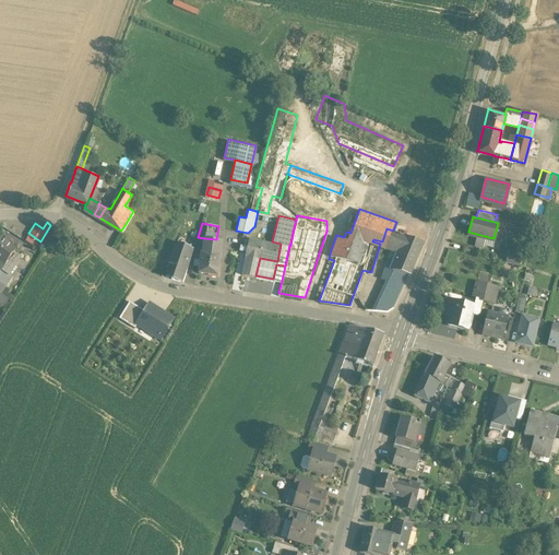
[(393,231),(387,228),(382,241),(391,245),(399,248),(395,259),(413,264),(423,243),(393,231)]
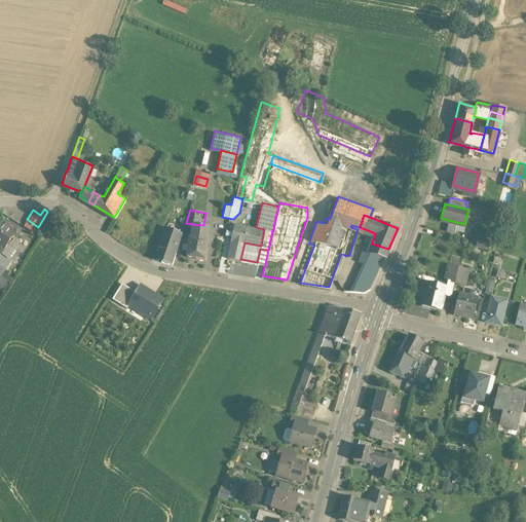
[(71,225),(66,220),(61,226),(66,231),(71,225)]
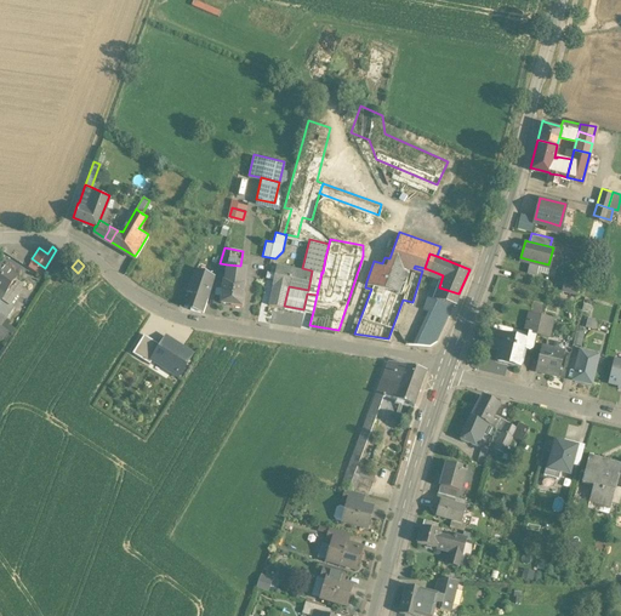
[(539,262),(529,260),(527,269),(536,272),(539,262)]
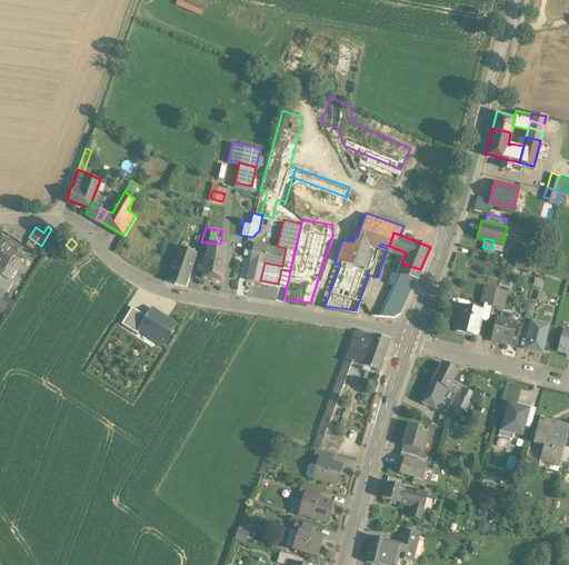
[(16,251),(0,240),(0,270),(1,273),(16,251)]
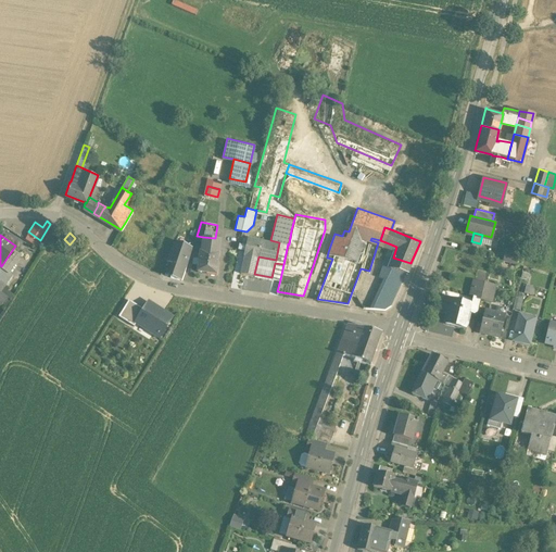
[(270,240),(248,236),(243,252),(244,253),(240,271),(254,274),(258,256),(276,260),(279,242),(270,240)]
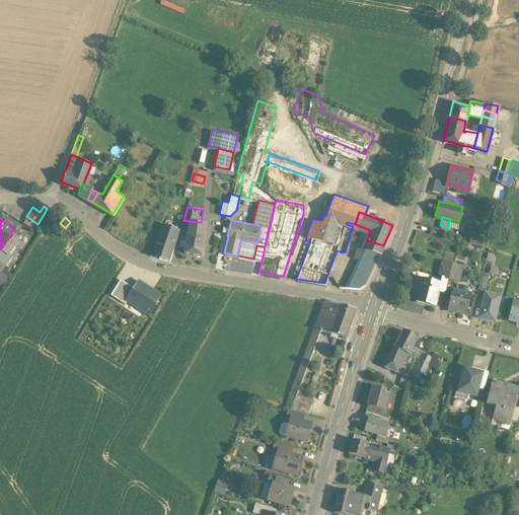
[(201,222),(190,221),(188,233),(204,235),(205,223),(201,222)]
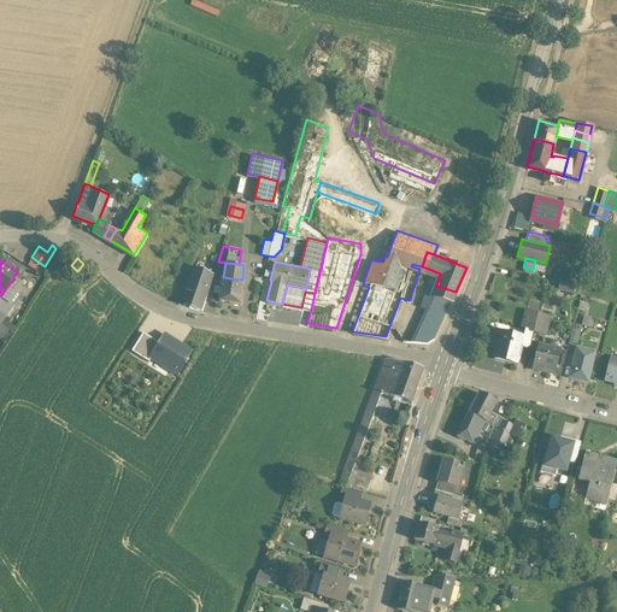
[(213,272),(194,265),(184,287),(189,288),(194,289),(189,304),(201,307),(207,289),(213,272)]
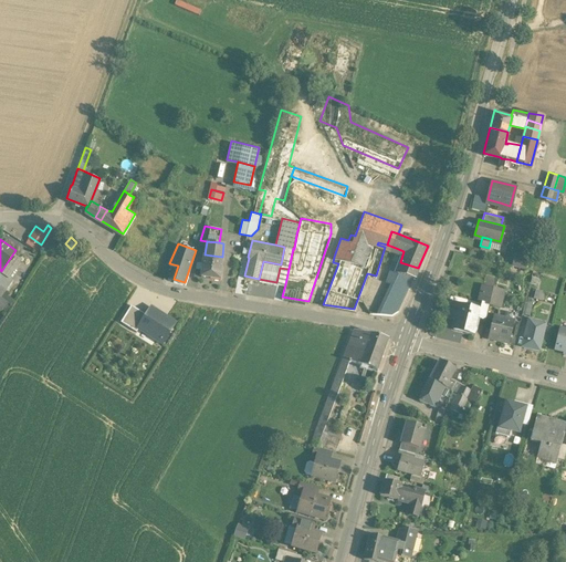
[(396,248),(389,269),(397,271),(400,262),(404,251),(396,248)]
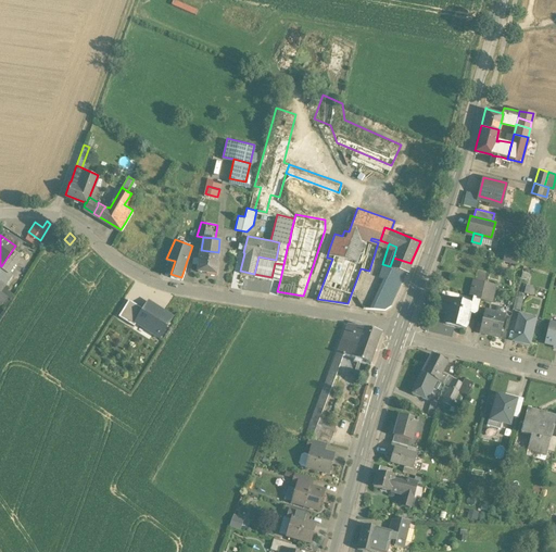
[(21,251),(15,248),(1,266),(8,271),(21,251)]
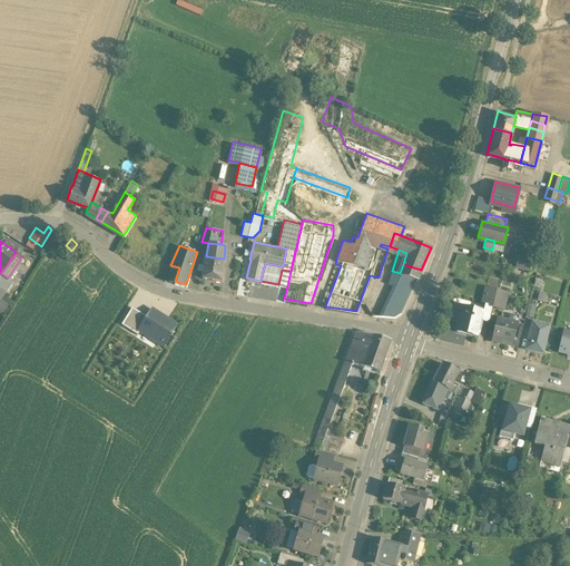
[(532,257),(518,254),(516,264),(530,267),(532,257)]
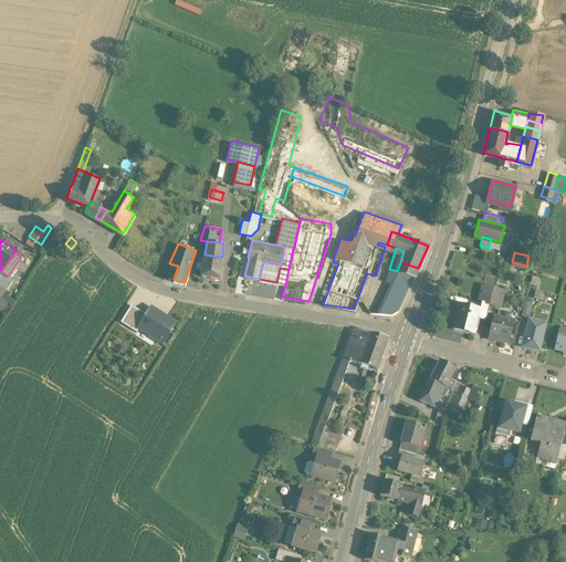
[(205,255),(203,255),(201,273),(219,277),(222,257),(205,255)]
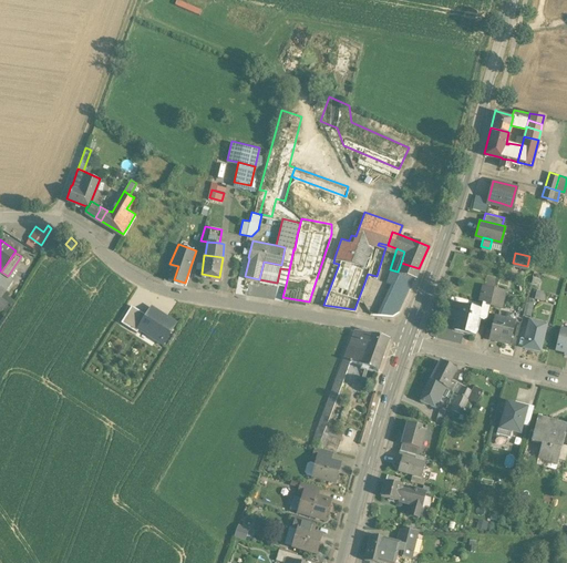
[(419,268),(401,263),(398,272),(414,276),(415,277),(419,268)]
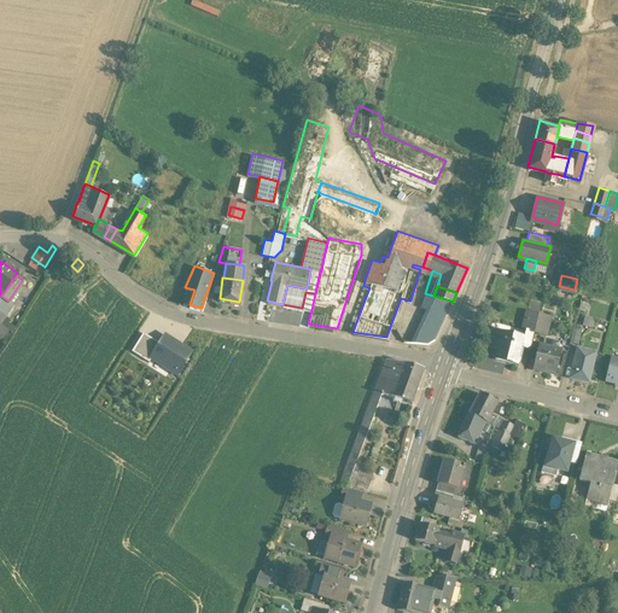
[(315,293),(305,292),(302,308),(312,310),(315,293)]
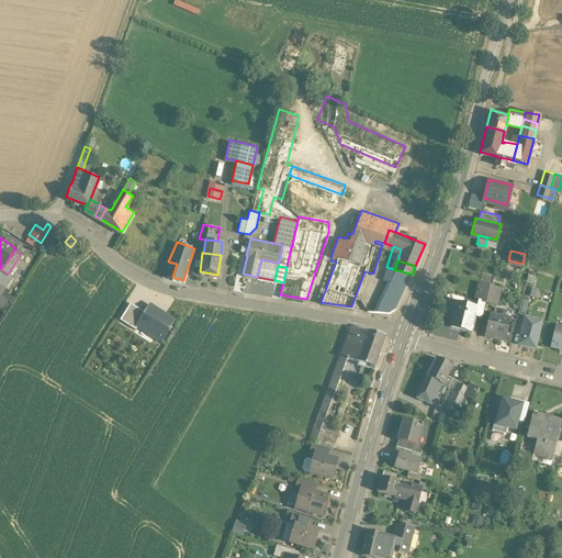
[(394,269),(386,267),(372,310),(389,311),(395,307),(411,274),(394,269)]
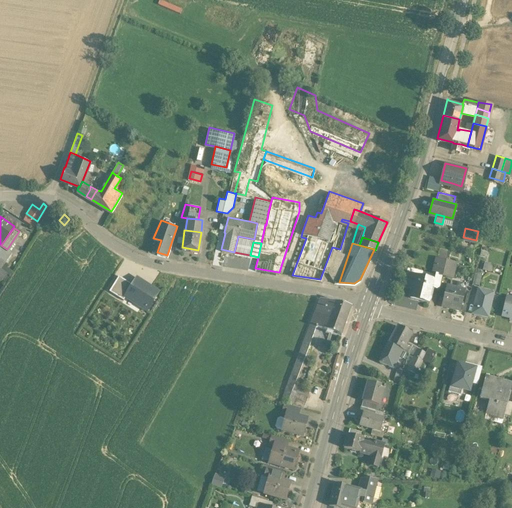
[(0,244),(0,256),(5,260),(11,252),(0,244)]
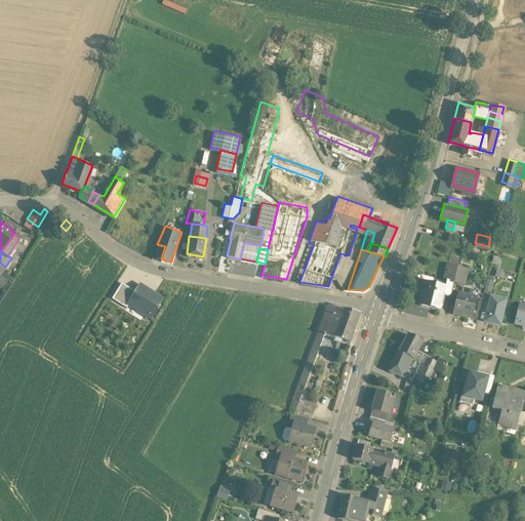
[(448,259),(458,263),(461,252),(451,250),(448,259)]
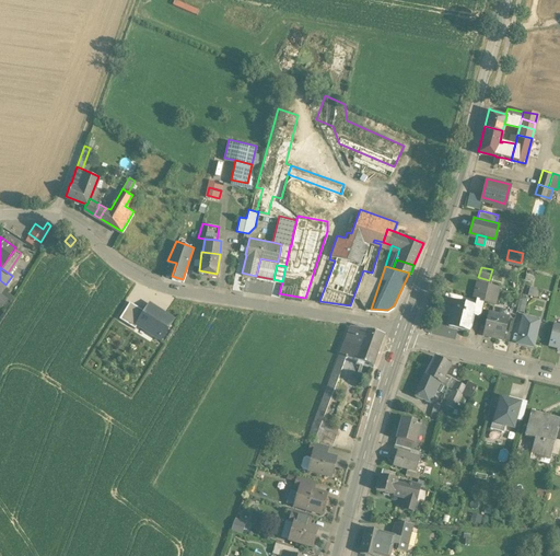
[(476,297),(483,299),(487,285),(488,282),(475,280),(471,296),(476,297)]
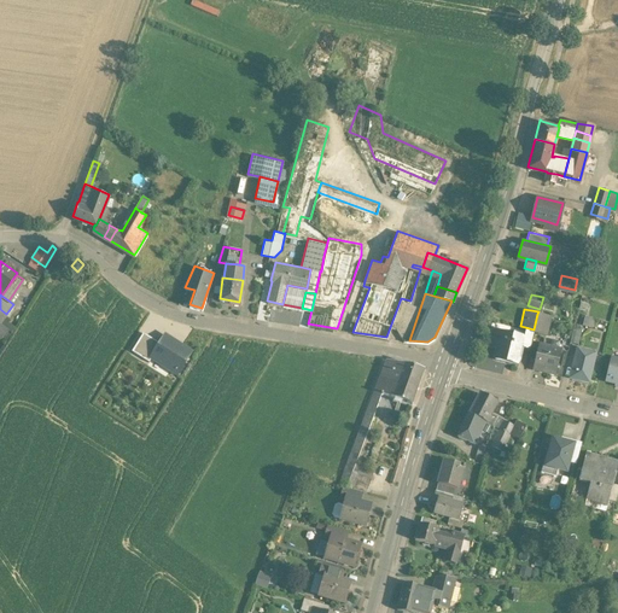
[(594,315),(584,313),(582,322),(593,325),(594,315)]
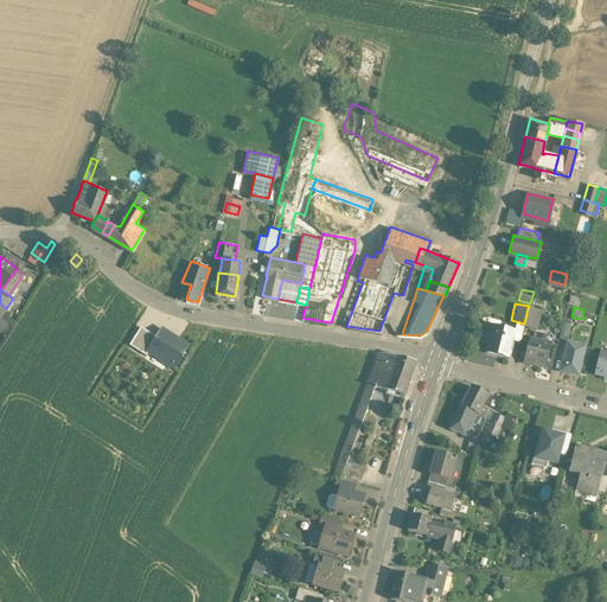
[(528,308),(524,324),(536,326),(540,311),(528,308)]
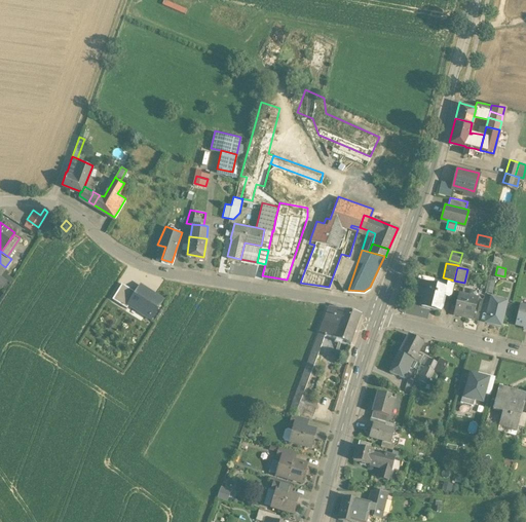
[(495,276),(488,274),(485,290),(492,291),(495,276)]
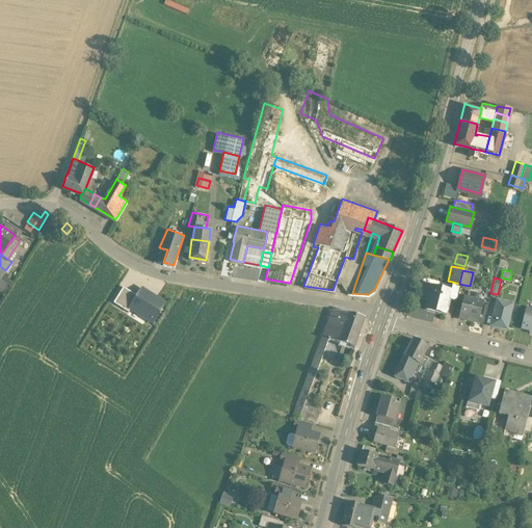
[(451,288),(424,282),(421,296),(427,297),(426,306),(446,311),(449,297),(452,288),(451,288)]
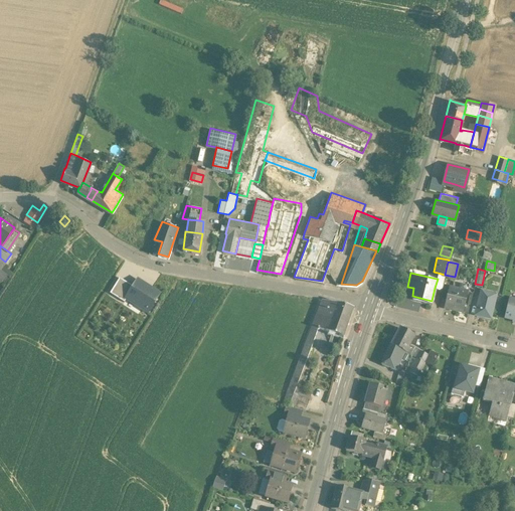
[(445,275),(438,273),(437,279),(438,279),(435,288),(442,289),(445,275)]
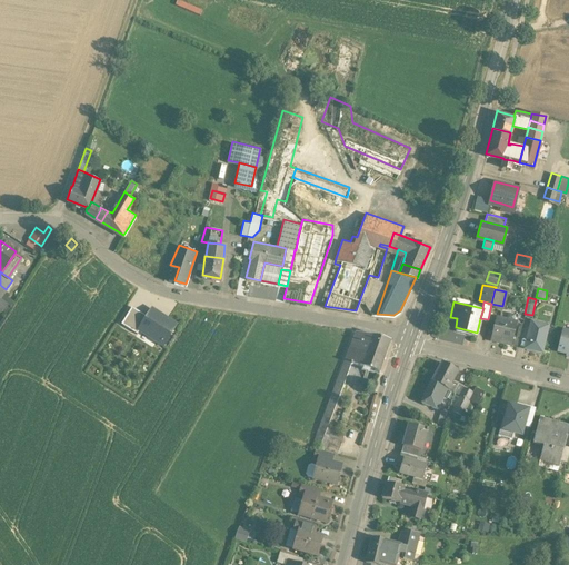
[(147,314),(132,304),(121,321),(137,331),(139,327),(147,314)]
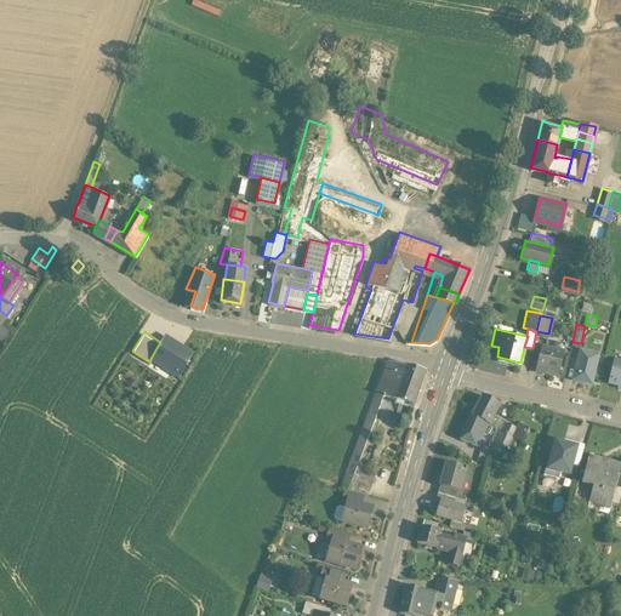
[(192,351),(165,334),(160,342),(152,357),(178,374),(192,351)]
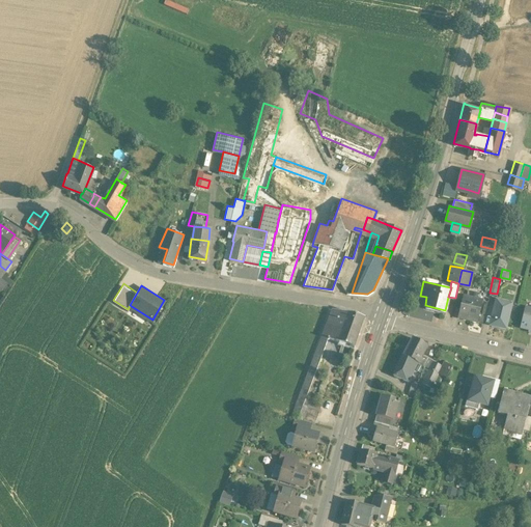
[(481,298),(464,294),(458,314),(477,319),(481,298)]
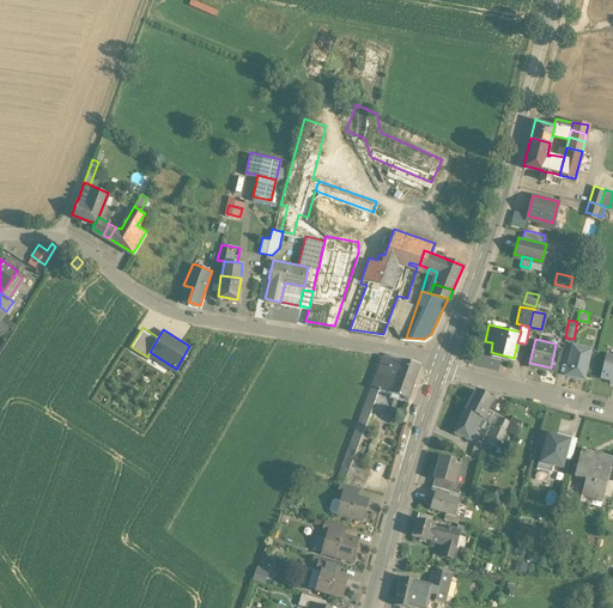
[(588,347),(572,342),(565,372),(583,376),(588,358),(586,357),(588,347)]
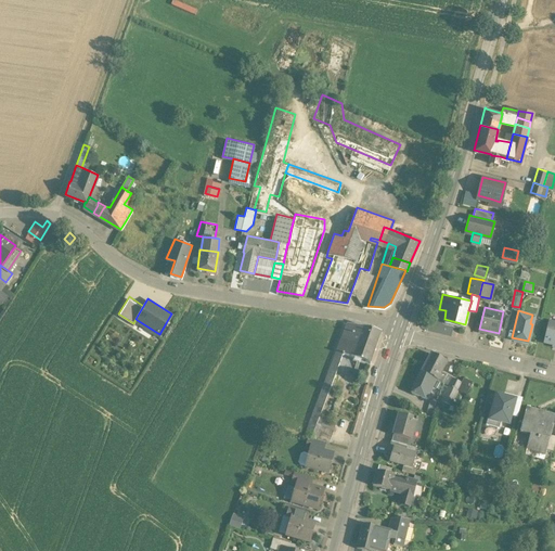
[(545,340),(554,342),(554,321),(550,320),(545,340)]
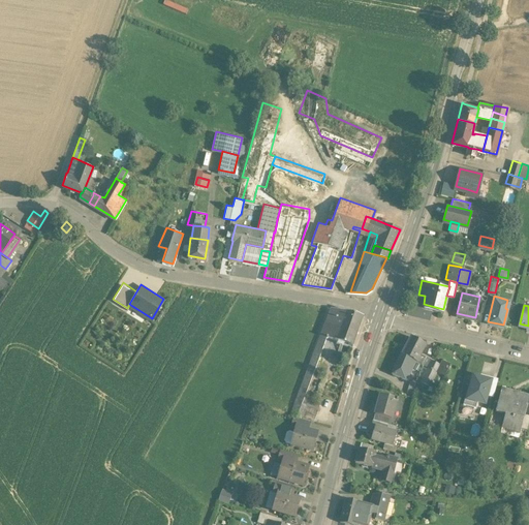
[(346,309),(331,306),(320,332),(327,334),(352,343),(363,314),(346,309)]
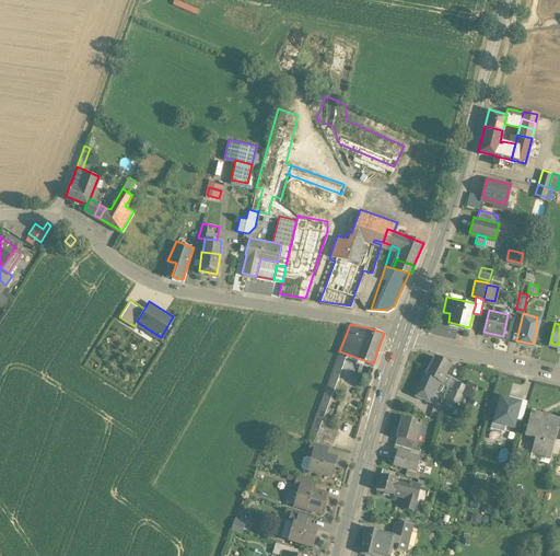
[(346,354),(339,351),(318,407),(325,409),(346,354)]
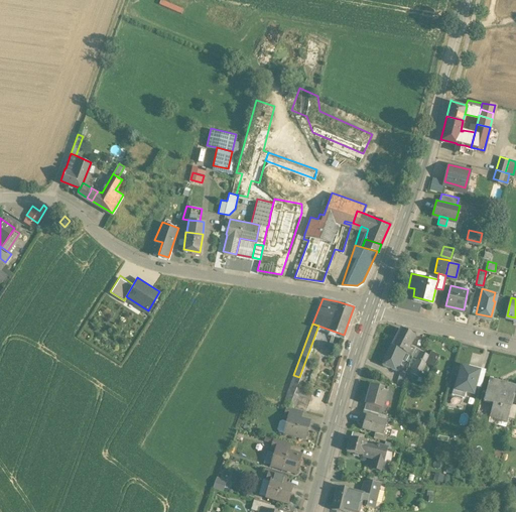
[(415,334),(400,326),(392,343),(405,351),(411,354),(415,347),(409,344),(415,334)]
